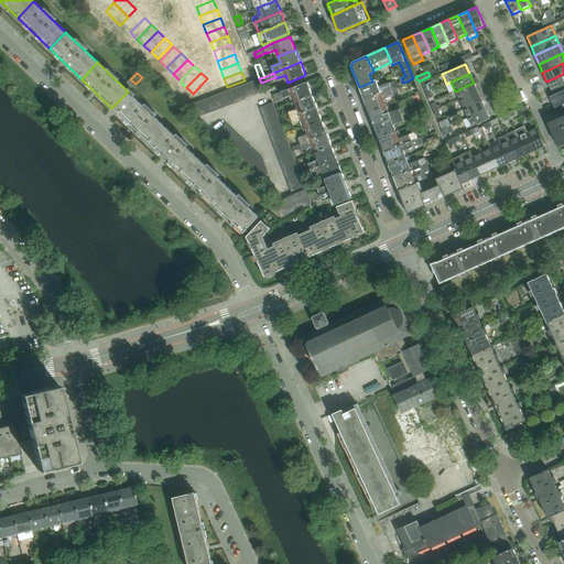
[(563,74),(546,82),(551,91),(563,86),(563,74)]
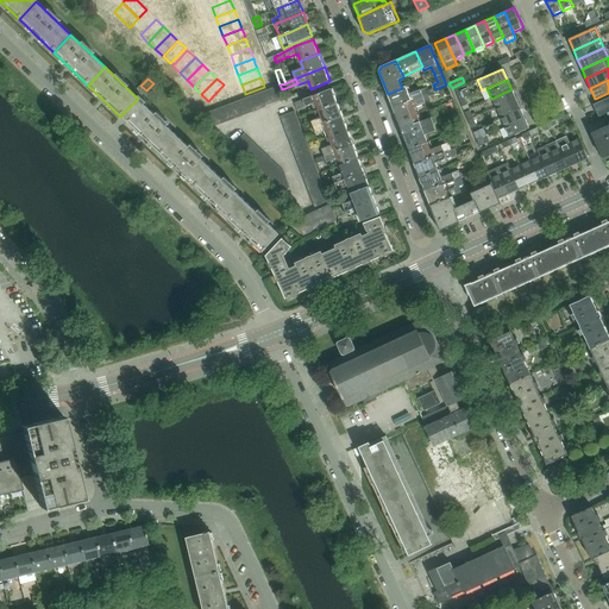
[(224,85),(208,101),(217,108),(231,93),(224,85)]
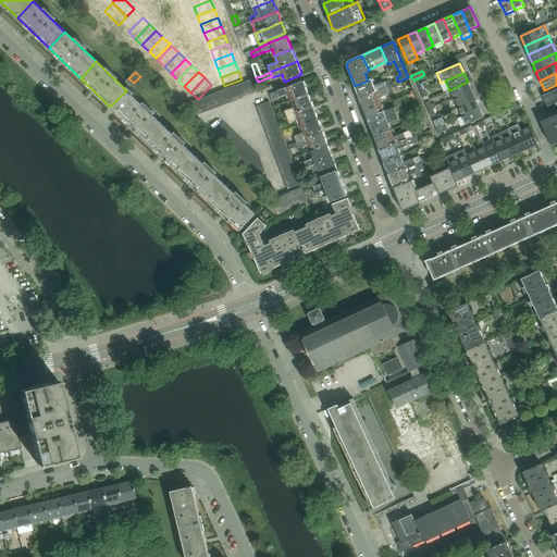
[(255,78),(249,81),(254,93),(259,90),(255,78)]
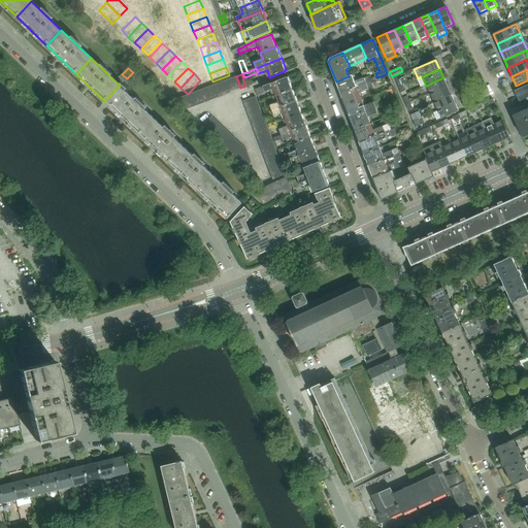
[(349,76),(336,81),(340,94),(370,83),(375,80),(374,77),(369,79),(368,76),(364,78),(355,81),(352,75),(349,77),(349,76)]
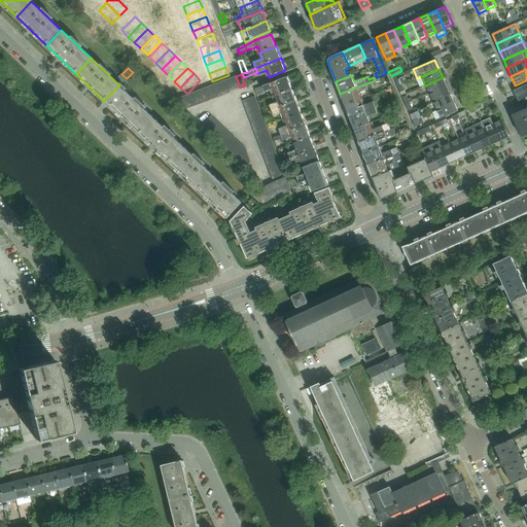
[(236,76),(231,78),(235,90),(240,88),(236,76)]
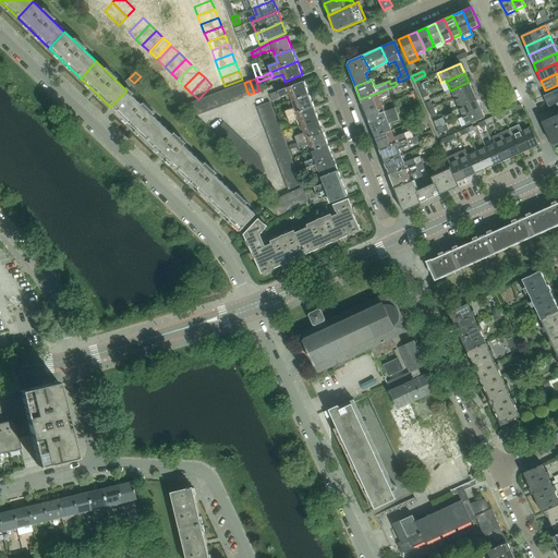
[(292,101),(310,95),(304,81),(278,92),(269,95),(271,100),(280,97),(290,94),(292,101)]
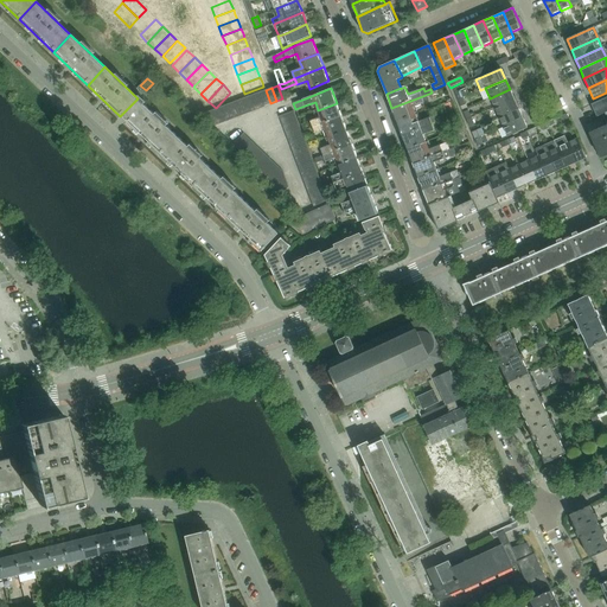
[(510,89),(490,98),(494,107),(515,98),(510,89)]
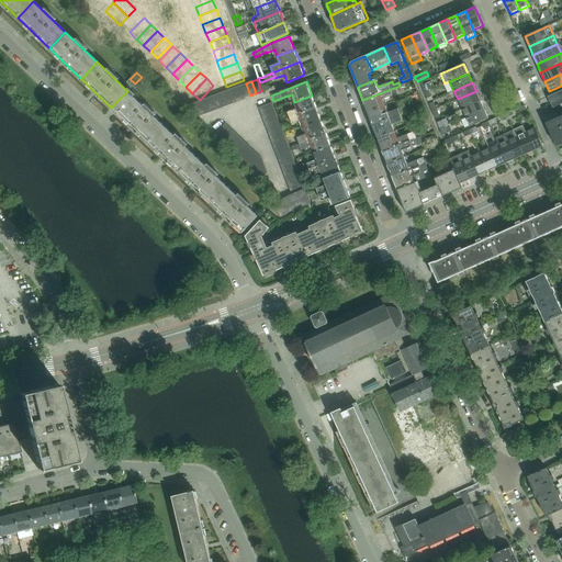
[(246,83),(240,86),(245,98),(250,96),(246,83)]
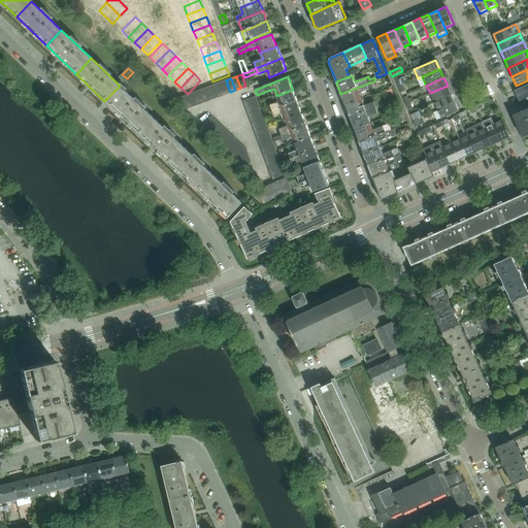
[(222,83),(221,83),(225,96),(231,94),(230,92),(226,80),(222,83)]
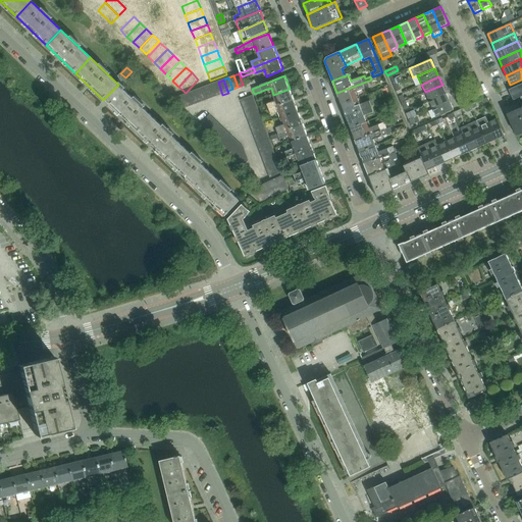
[(214,84),(212,84),(217,97),(222,95),(218,82),(217,82),(214,84)]
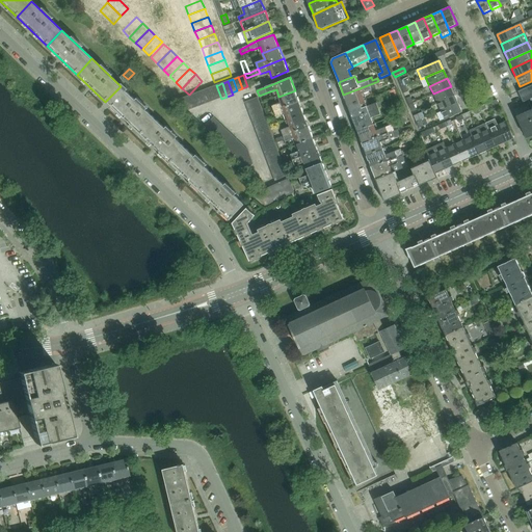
[(373,83),(343,95),(348,106),(364,100),(362,95),(371,90),(375,88),(373,83)]
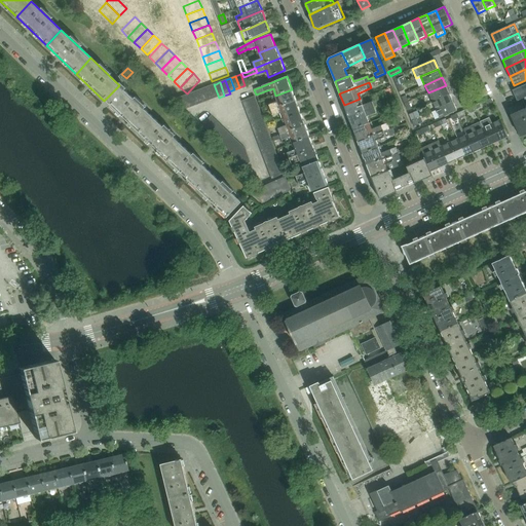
[(525,101),(525,100),(525,83),(512,90),(517,101),(524,98),(525,101)]
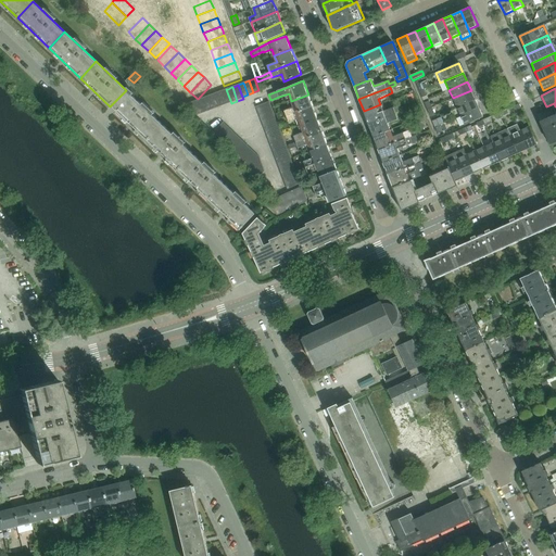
[(225,89),(220,91),(225,105),(231,103),(226,89),(225,89)]
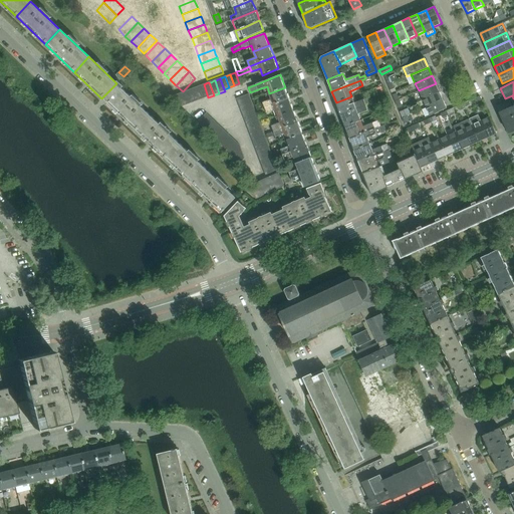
[(101,98),(136,131),(150,115),(116,83),(101,98)]
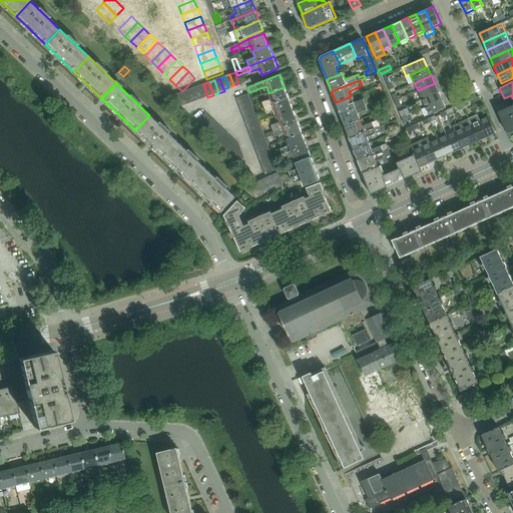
[(421,98),(438,90),(435,83),(418,90),(421,98)]
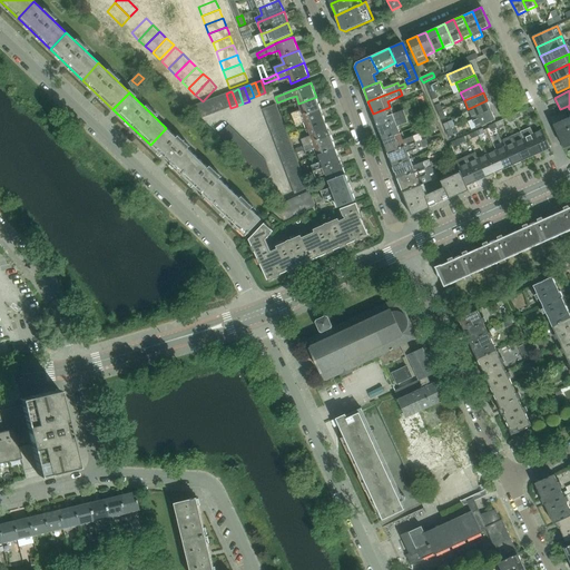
[(226,94),(219,96),(225,110),(231,108),(226,94)]
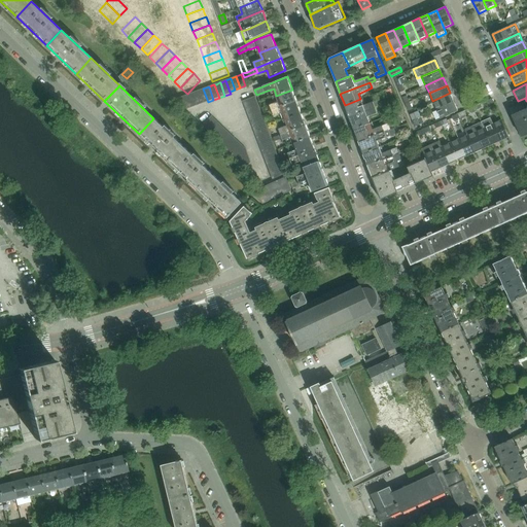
[(201,90),(198,91),(203,104),(208,102),(203,89),(201,90)]
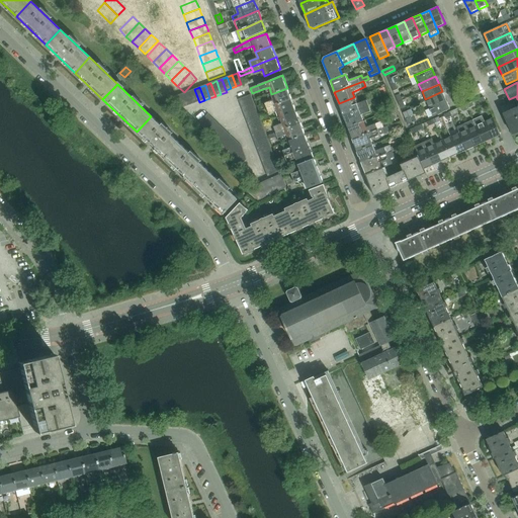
[(267,108),(291,99),(287,88),(271,94),(273,99),(265,103),(267,108)]
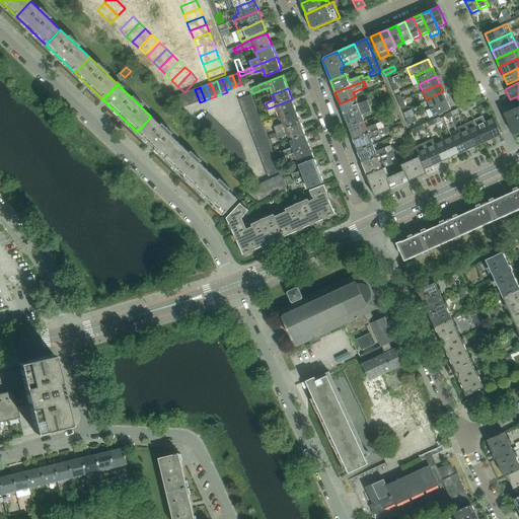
[(193,90),(190,91),(194,104),(200,102),(195,89),(193,90)]
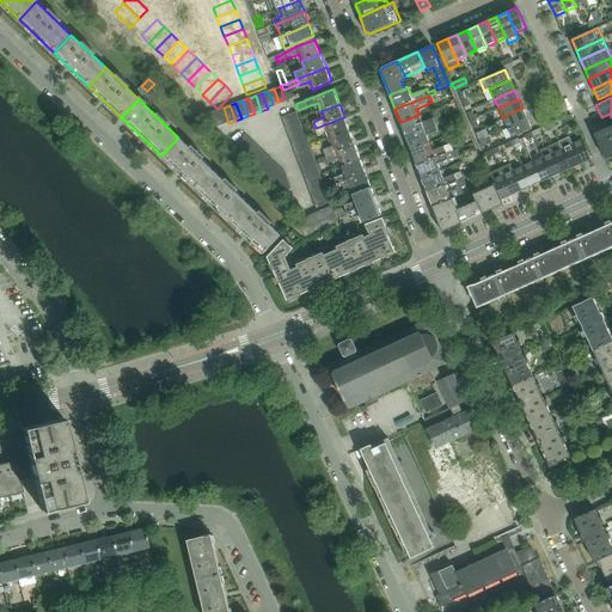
[(220,109),(216,110),(222,126),(228,123),(224,108),(221,109),(220,109)]
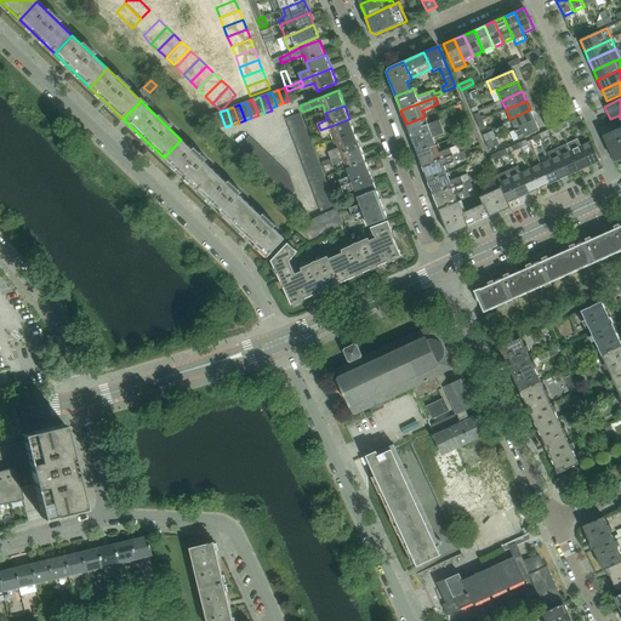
[(514,129),(535,120),(530,109),(510,119),(514,129)]
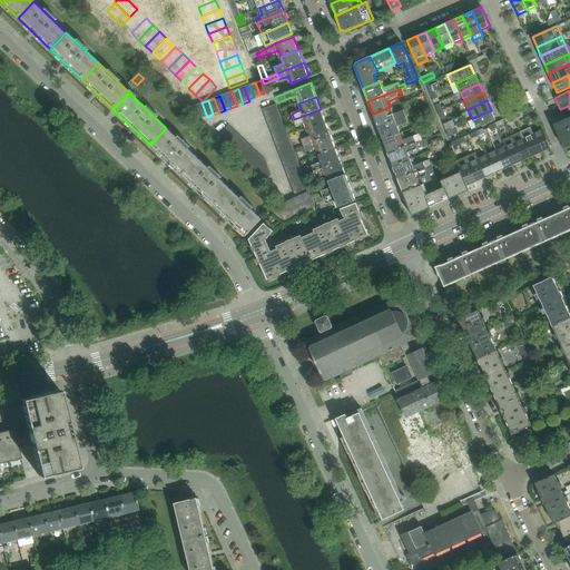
[(198,104),(188,107),(200,119),(207,117),(202,102),(198,104)]
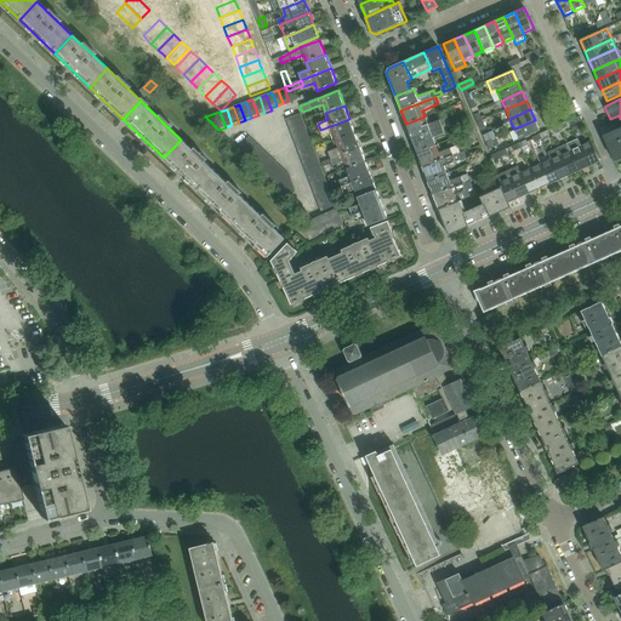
[(286,119),(289,126),(303,120),(301,113),(286,119)]
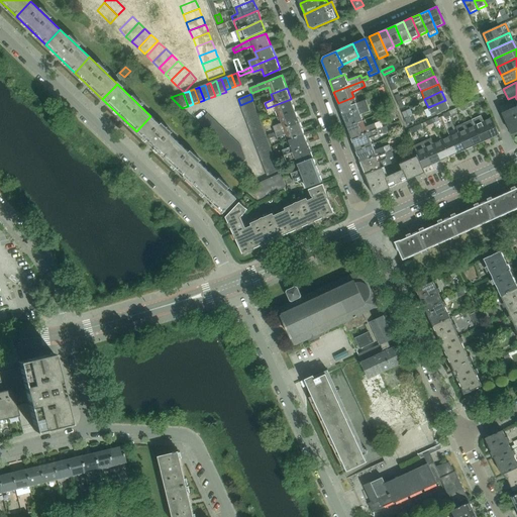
[(353,97),(338,103),(342,115),(371,105),(374,103),(372,97),(366,100),(356,103),(353,97)]
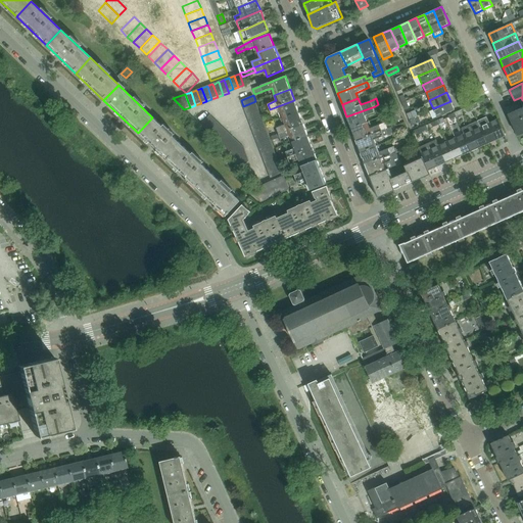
[(281,112),(283,119),(299,112),(294,100),(270,109),(272,115),(281,112)]
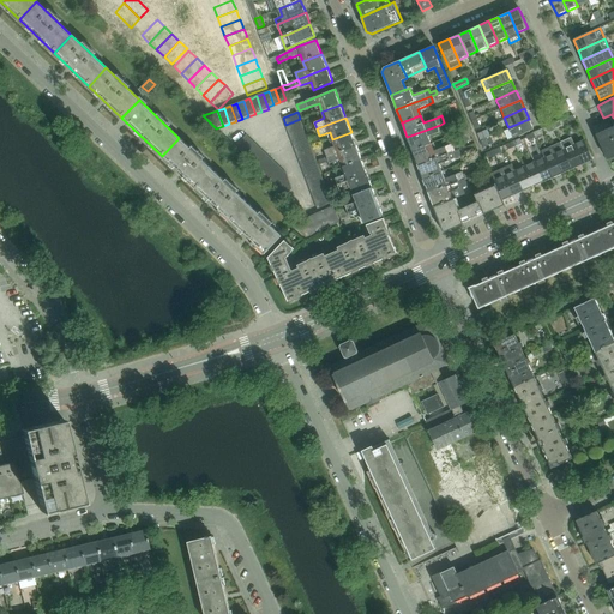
[(288,131),(302,125),(300,119),(286,125),(288,131)]
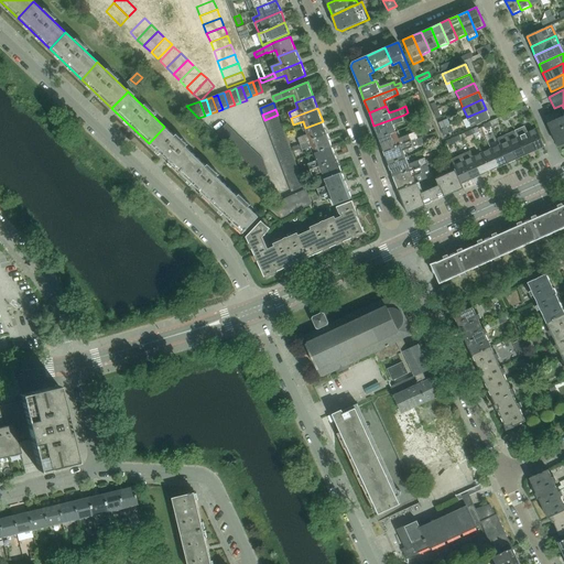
[(472,128),(490,119),(486,109),(467,117),(472,128)]
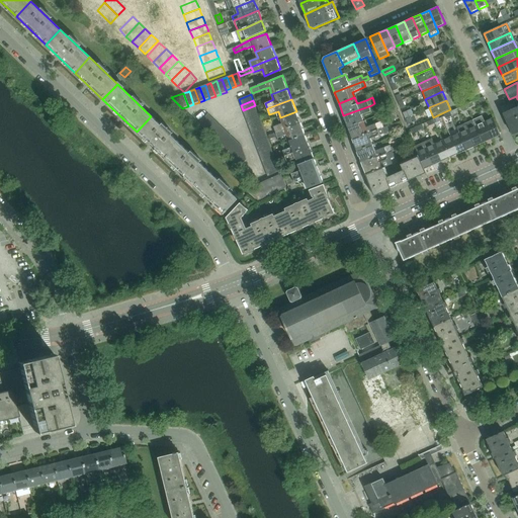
[(243,110),(245,115),(257,110),(255,105),(243,110)]
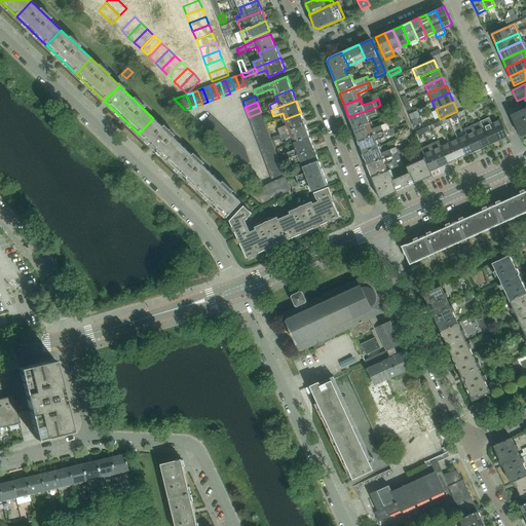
[(377,107),(348,117),(352,129),(369,123),(367,116),(376,112),(379,111),(377,107)]
